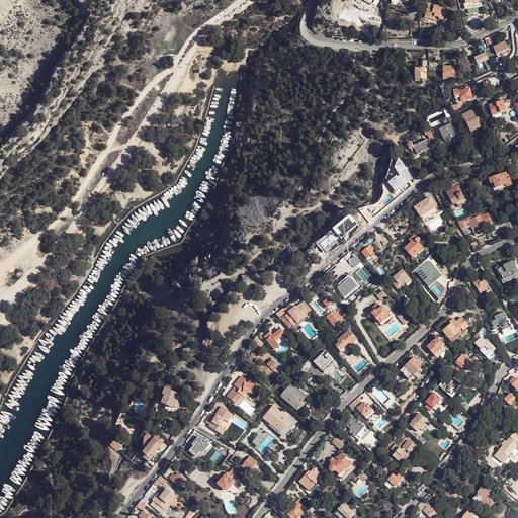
[(479,2),(481,2),(480,0),(460,0),(461,0),(463,0),(464,9),(480,6),(479,2)]
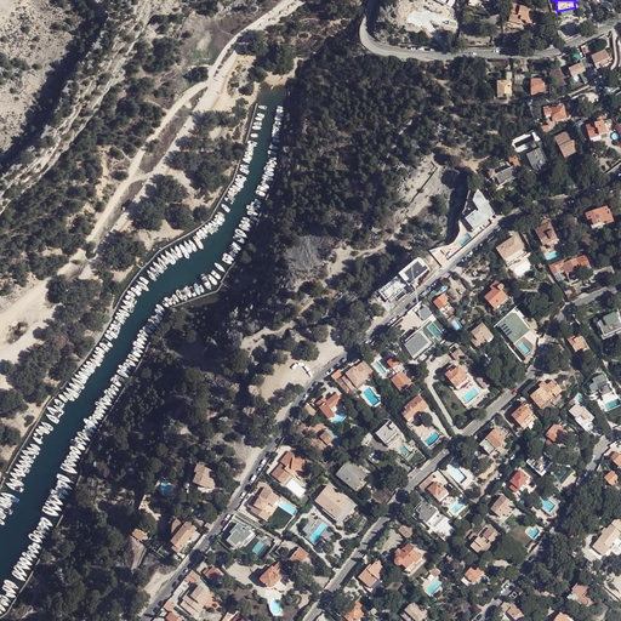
[(527,22),(531,23),(534,16),(528,15),(529,9),(513,4),(510,20),(518,21),(520,22),(522,21),(527,22)]
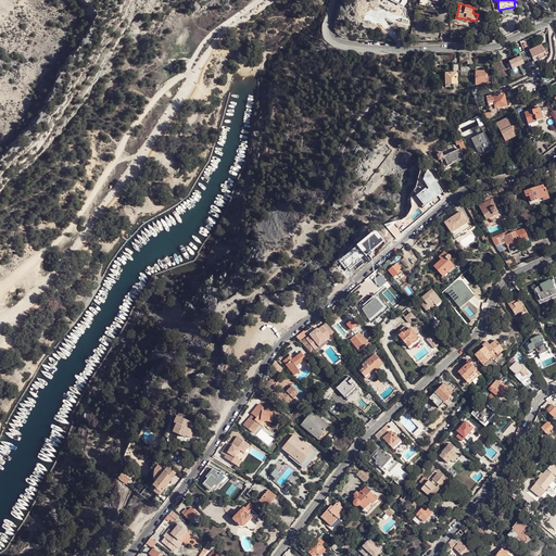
[(525,53),(530,63),(533,62),(546,55),(546,53),(544,50),(542,45),(525,53)]
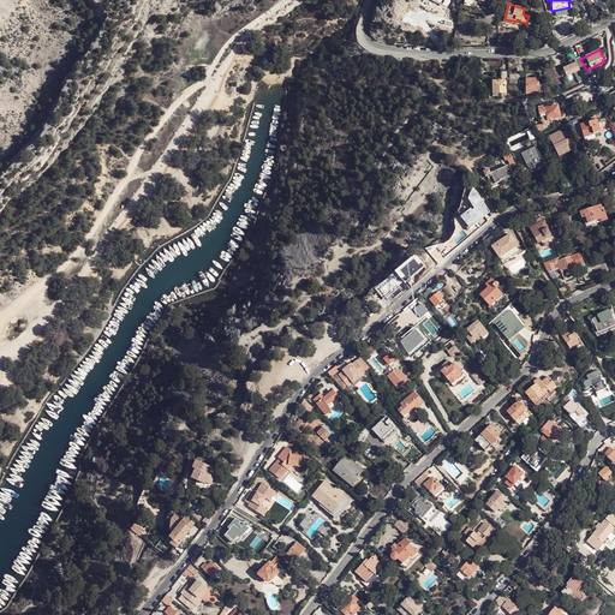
[(586,70),(580,59),(575,61),(577,63),(563,69),(567,77),(574,73),(579,83),(584,81),(580,73),(584,71),(586,70)]
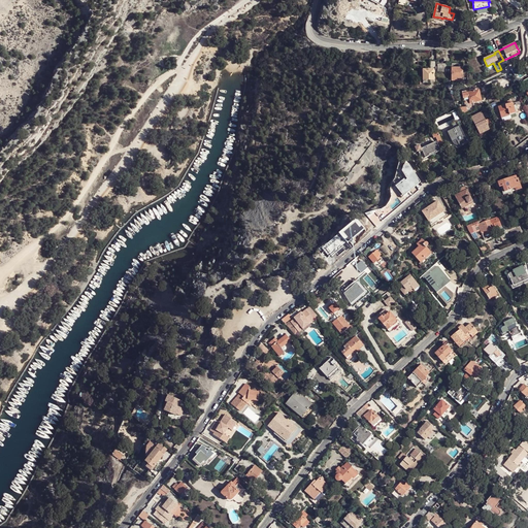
[(447,64),(437,64),(438,71),(447,71),(447,75),(451,75),(451,67),(447,67),(447,64)]
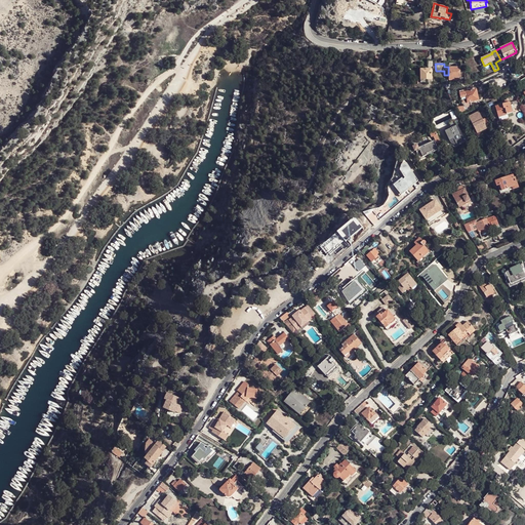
[(459,68),(449,67),(449,82),(451,82),(451,80),(453,80),(453,78),(459,78),(459,68)]
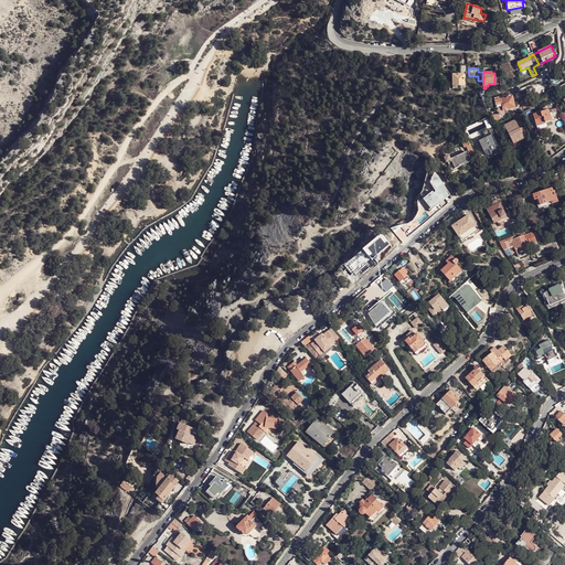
[(465,74),(452,74),(452,88),(458,88),(458,85),(465,85),(465,74)]
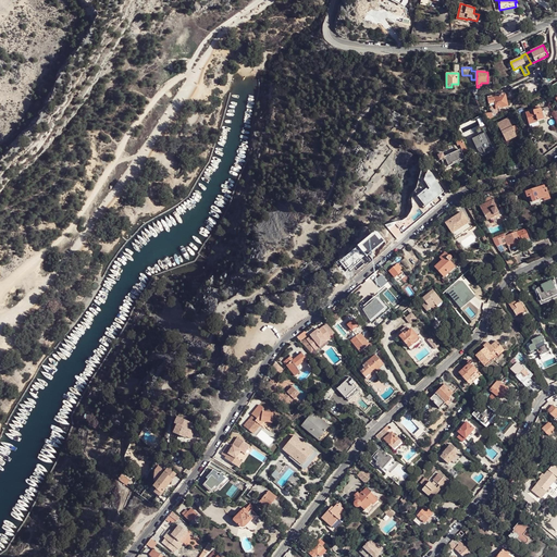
[(499,94),(486,97),(490,111),(508,107),(506,96),(500,97),(499,94)]
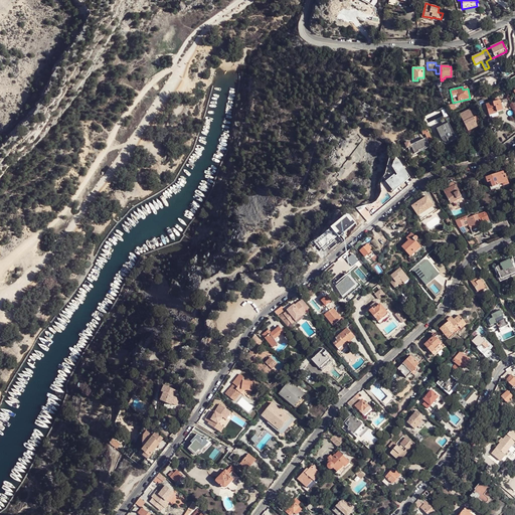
[(475,97),(476,100),(485,95),(482,90),(475,97)]
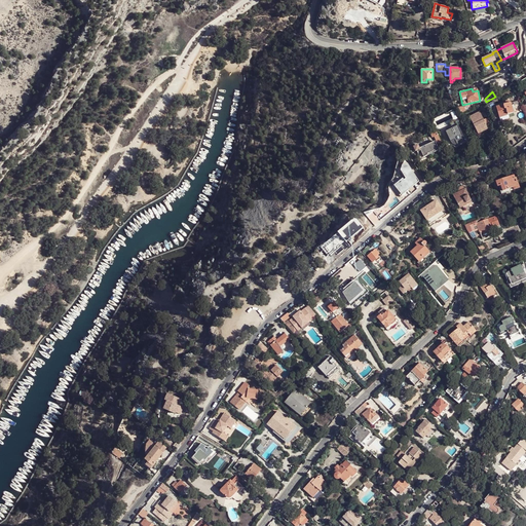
[(499,117),(508,115),(508,114),(514,112),(511,103),(496,107),(499,117)]
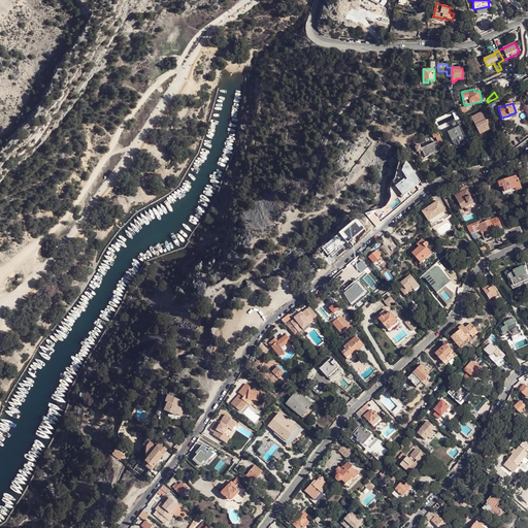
[(479,132),(489,127),(493,125),(489,119),(486,121),(482,112),(471,118),(479,132)]
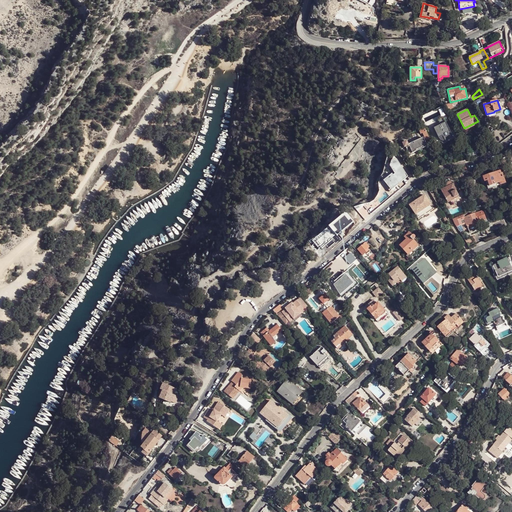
[(445,131),(450,129),(444,115),(437,118),(438,122),(433,124),(437,135),(445,131)]
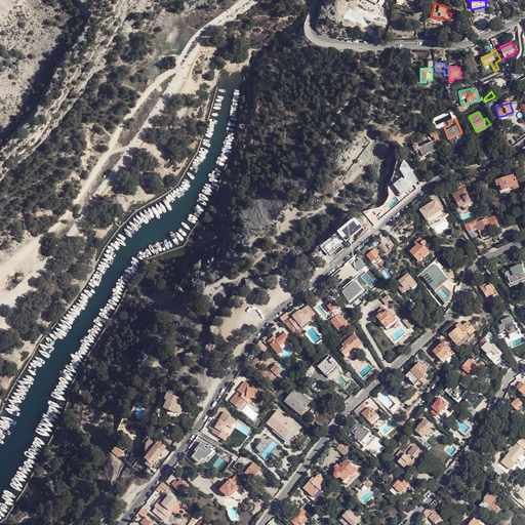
[(439,130),(433,133),(435,138),(437,137),(440,146),(445,144),(439,130)]
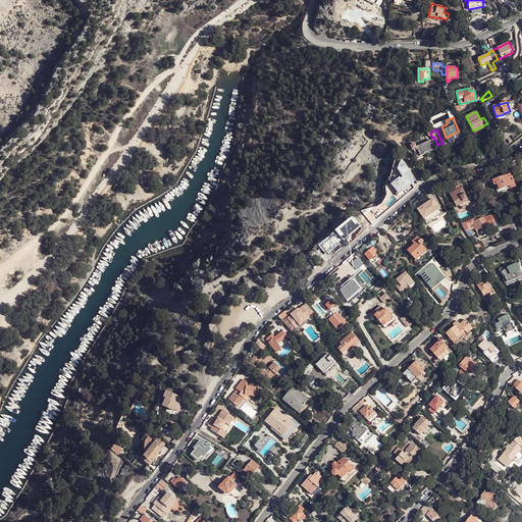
[(436,149),(432,141),(428,143),(429,143),(422,146),(418,148),(416,144),(412,146),(414,151),(415,150),(418,149),(422,156),(426,155),(425,153),(426,153),(426,154),(427,155),(432,153),(431,152),(430,151),(432,150),(432,151),(436,149)]
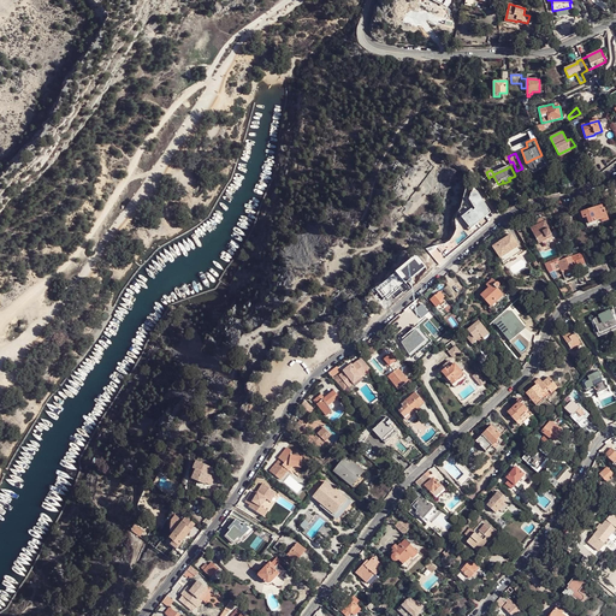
[(473,209),(460,218),(468,231),(490,213),(473,188),(468,200),(473,209)]
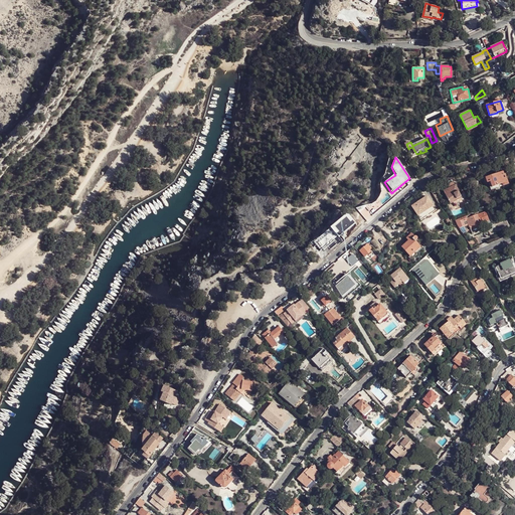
[(492,187),(508,182),(505,175),(504,175),(503,172),(486,178),(487,183),(490,182),(492,187)]
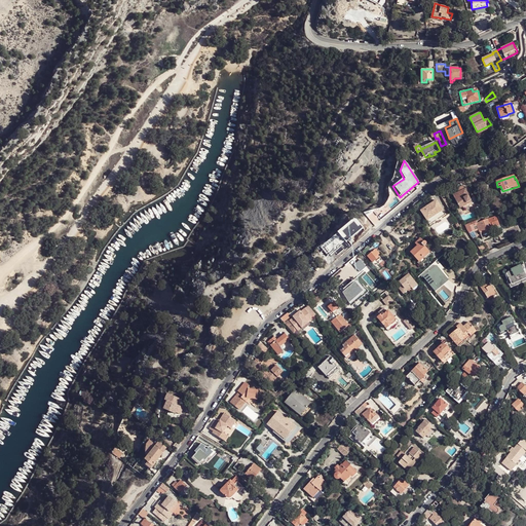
[(461,193),(454,196),(459,207),(472,200),(465,188),(464,188),(463,186),(460,188),(461,190),(460,191),(461,193)]
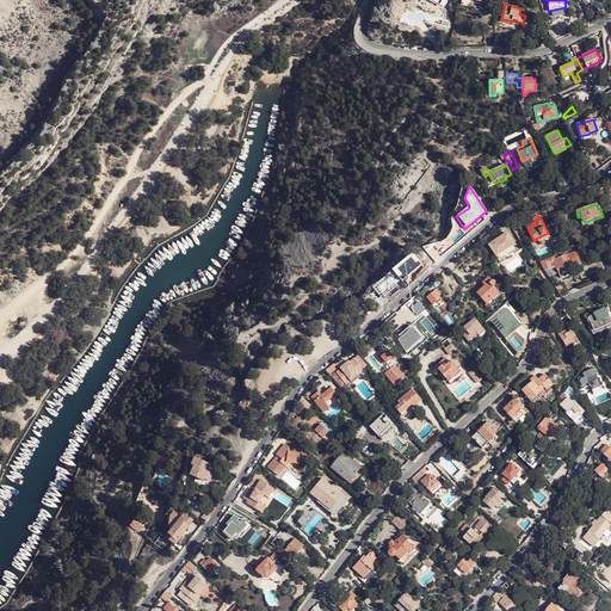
[(369,220),(365,217),(362,224),(364,226),(358,235),(369,241),(374,232),(372,230),(375,226),(369,222),(369,220)]
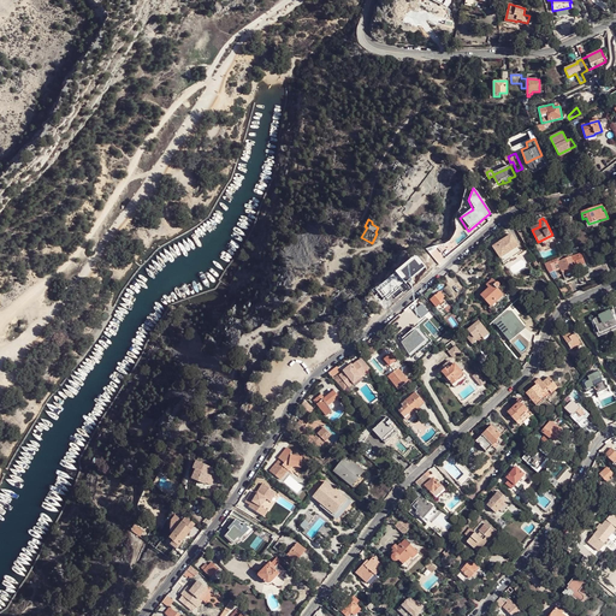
[(511,221),(505,225),(511,235),(517,231),(511,221)]
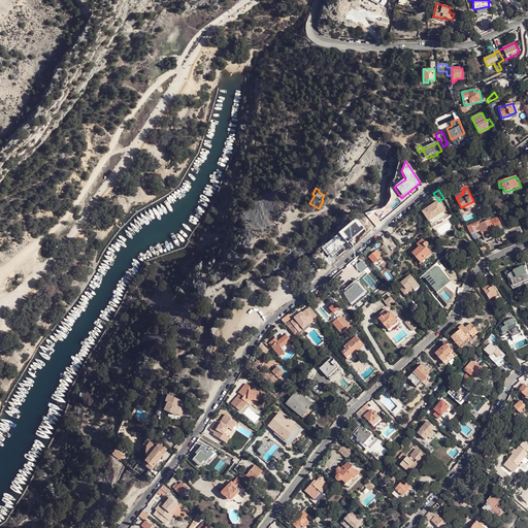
[(444,211),(438,201),(423,211),(429,222),(444,211)]
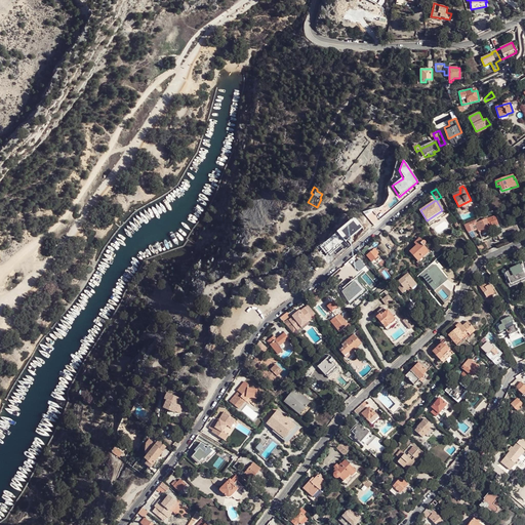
[(472,201),(471,200),(458,206),(459,208),(472,201)]
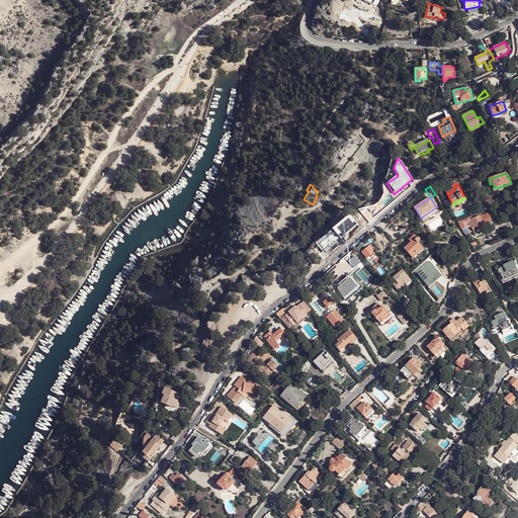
[(333,229),(316,243),(323,251),(325,249),(326,251),(336,242),(339,246),(347,239),(345,236),(359,224),(350,212),(333,228),(333,229)]
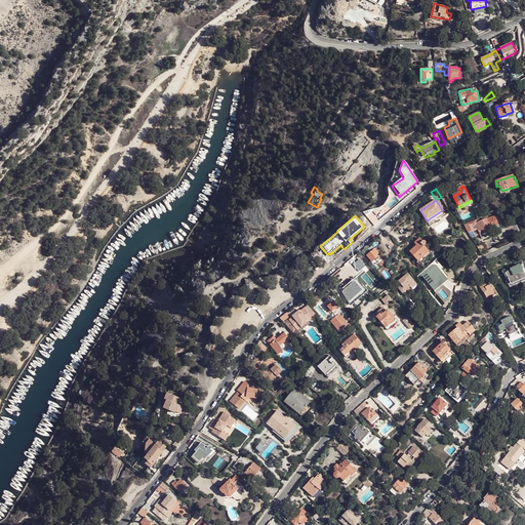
[(463,225),(469,234),(478,230),(478,231),(482,230),(483,231),(489,229),(489,228),(490,228),(492,227),(492,228),(498,225),(495,215),(487,219),(487,218),(476,223),(475,220),(463,225)]
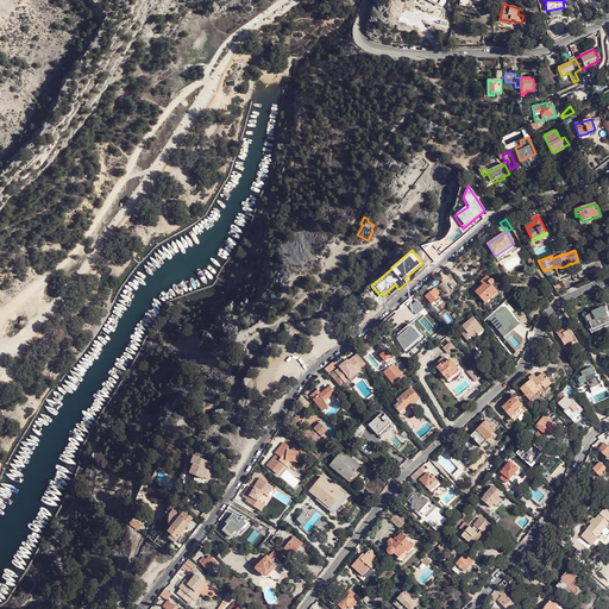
[(570,268),(569,264),(567,264),(567,265),(560,268),(559,267),(554,268),(558,276),(571,271),(570,268)]
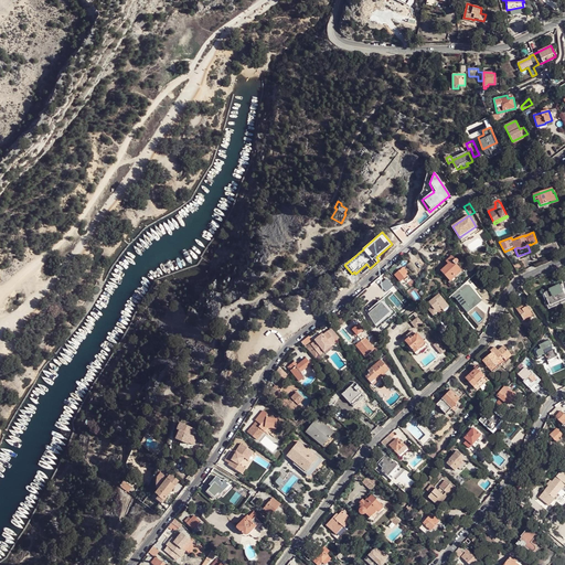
[(447,262),(449,264),(441,270),(450,281),(448,283),(449,283),(450,284),(451,285),(452,284),(458,279),(457,278),(462,273),(460,268),(457,265),(458,264),(458,263),(458,262),(458,260),(458,259),(457,259),(456,259),(455,259),(452,257),(447,262)]
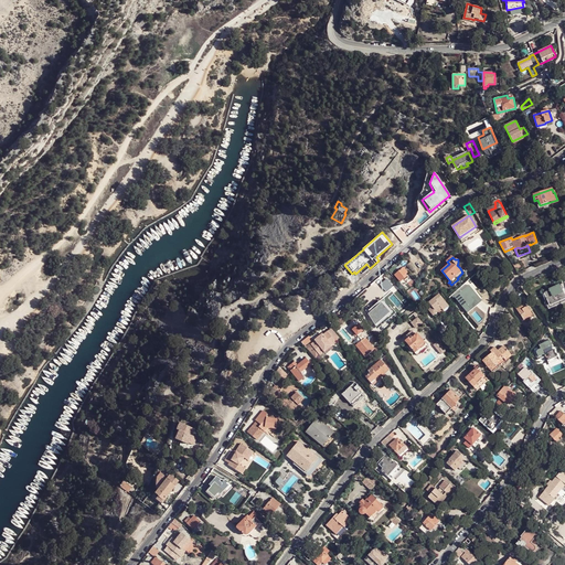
[(513,265),(516,270),(526,267),(523,260),(513,265)]
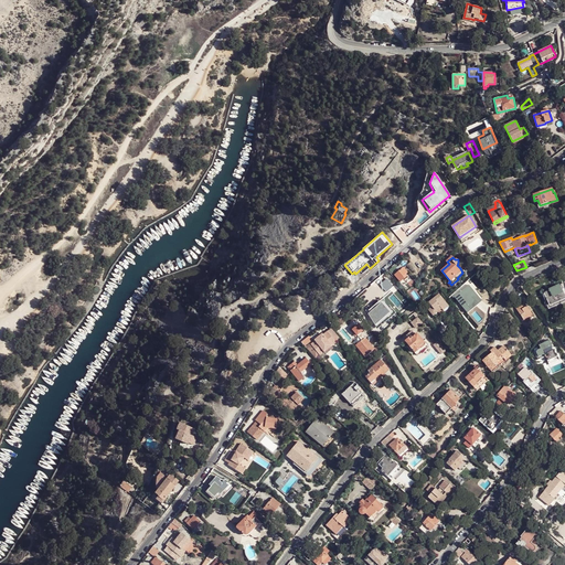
[(404,276),(405,275),(407,273),(404,268),(395,275),(401,281),(405,278),(404,276)]
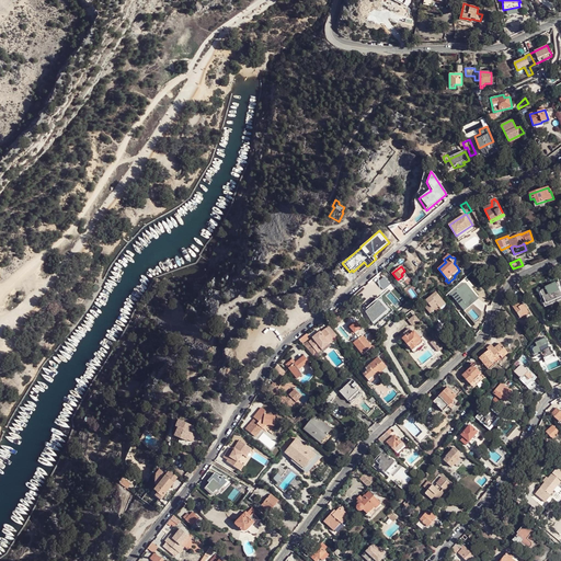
[(560,287),(559,283),(540,290),(546,302),(560,295),(560,293),(559,288),(560,287)]
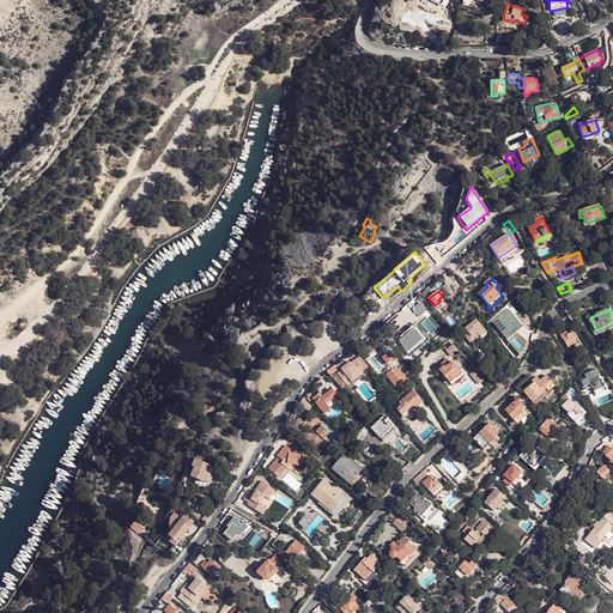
[(478,333),(481,337),(487,332),(478,320),(463,332),(469,340),(478,333)]
